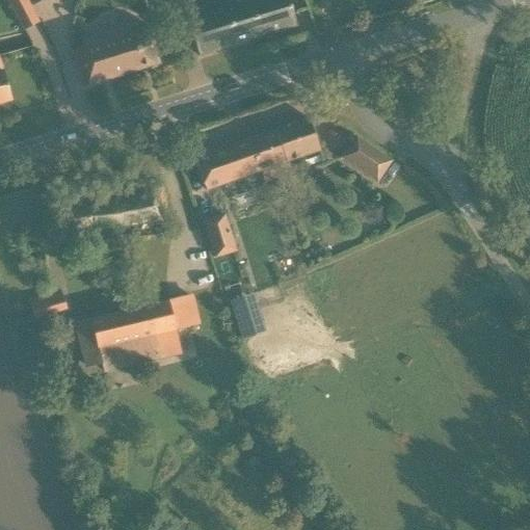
[(9,0),(26,29),(42,21),(29,0),(9,0)]
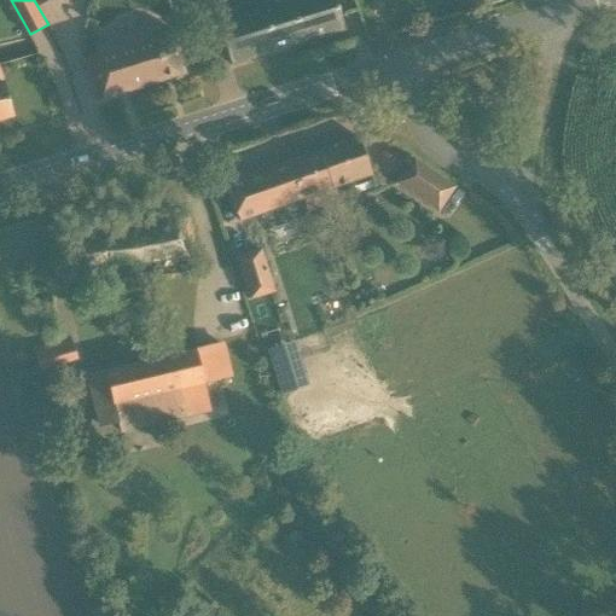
[(242,0),(216,9),(226,41),(233,64),(346,29),(337,0),(279,0),(265,5),(263,0),(242,0)]
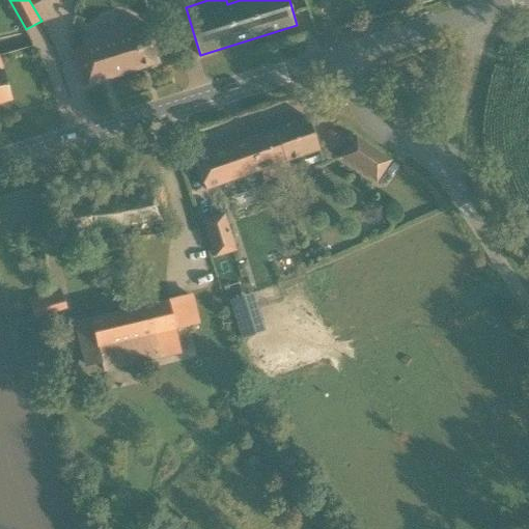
[(84,42),(85,46),(75,50),(85,85),(161,62),(150,26),(119,35),(117,31),(84,42)]
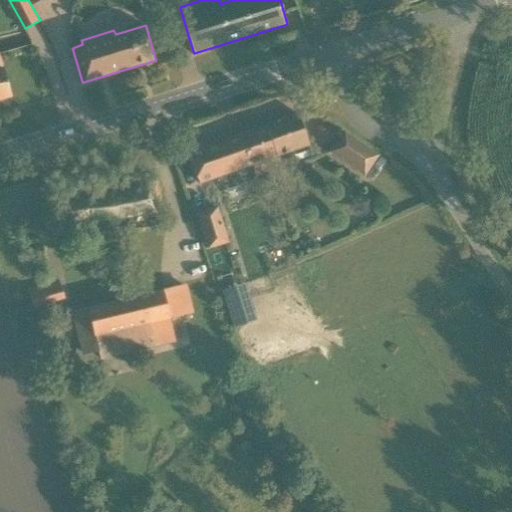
[(0,98),(12,94),(4,66),(3,67),(0,54),(0,98)]
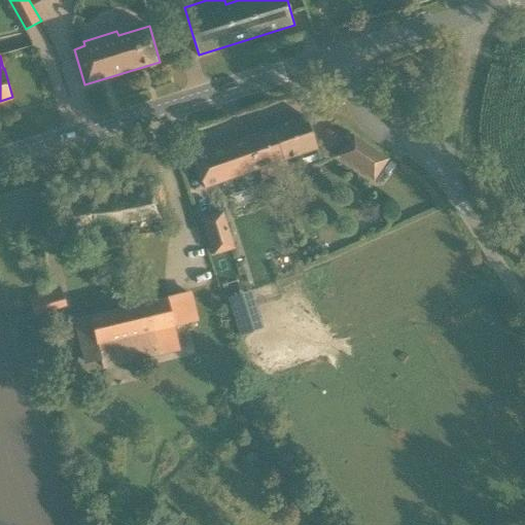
[(274,127),(274,128),(195,155),(206,188),(259,169),(263,178),(290,169),(287,160),(318,148),(307,115),(274,127)]
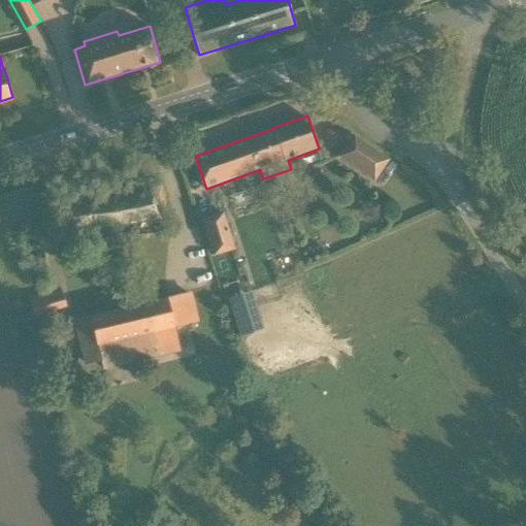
[(341,156),(375,179),(390,159),(356,135),(341,156)]
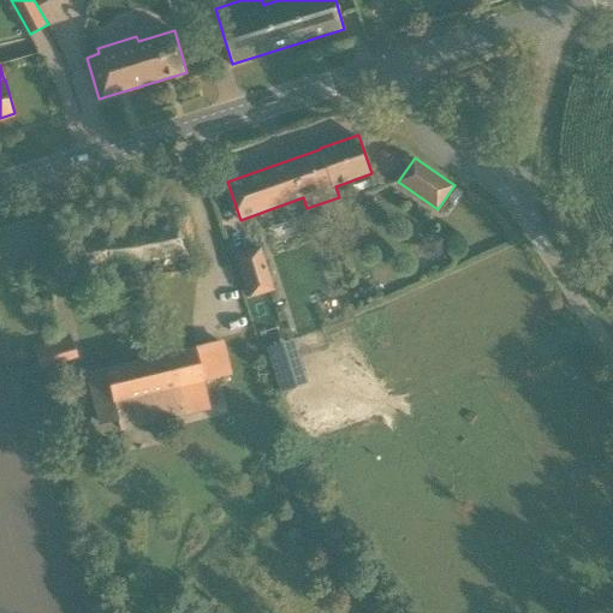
[(66,233),(76,284),(161,269),(162,277),(198,271),(188,210),(66,233)]
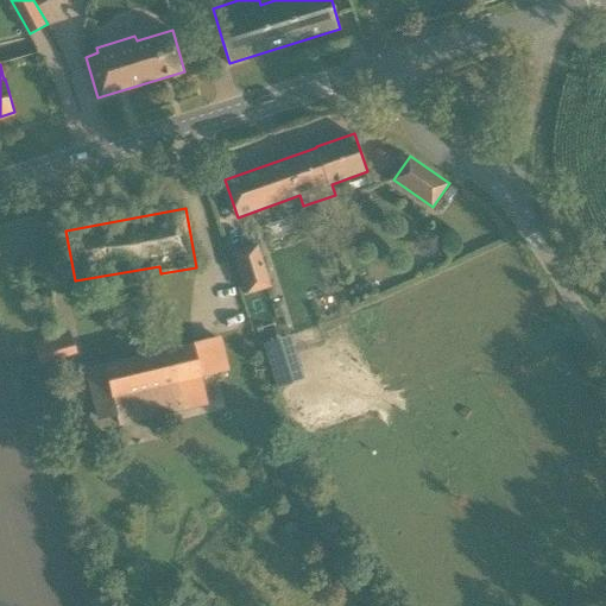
[(234,252),(247,295),(273,286),(260,245),(234,252)]
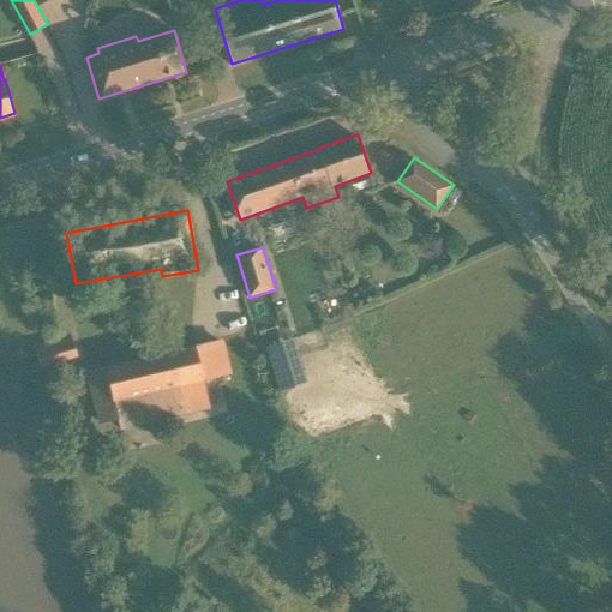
[(321,330),(292,336),(295,353),(347,343),(340,307),(317,312),(321,330)]
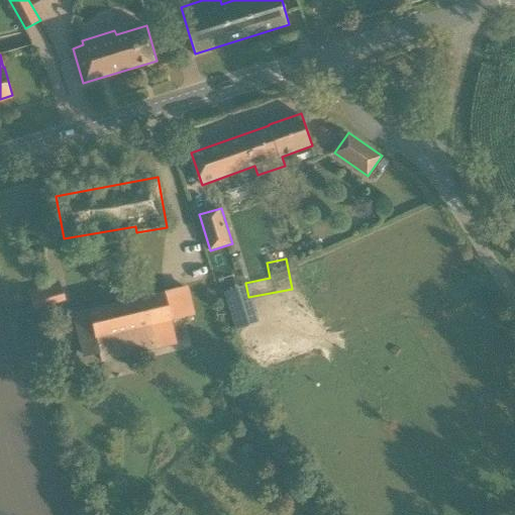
[(29,291),(35,310),(67,300),(61,281),(29,291)]
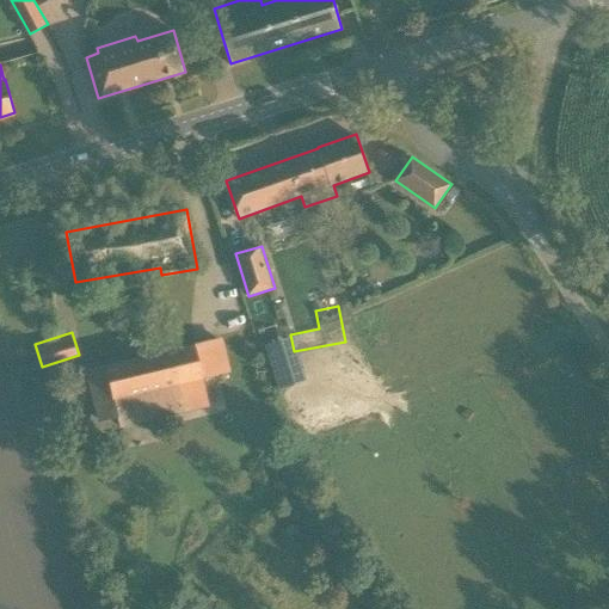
[(233,371),(225,338),(88,370),(100,422),(120,417),(122,428),(210,406),(203,377),(233,371)]
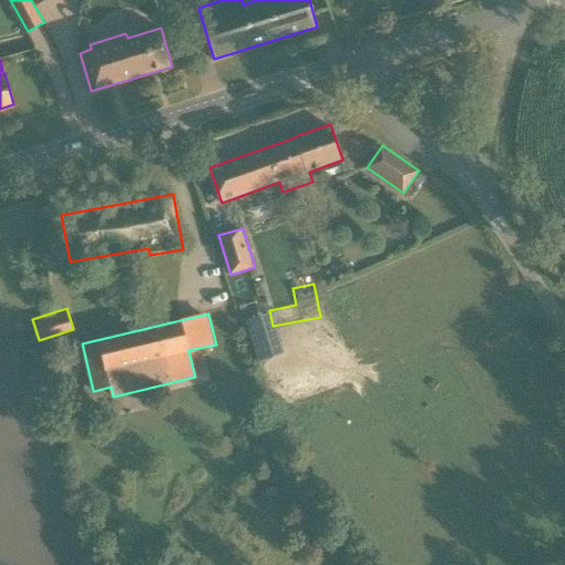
[(254,360),(280,351),(271,321),(244,330),(254,360)]
